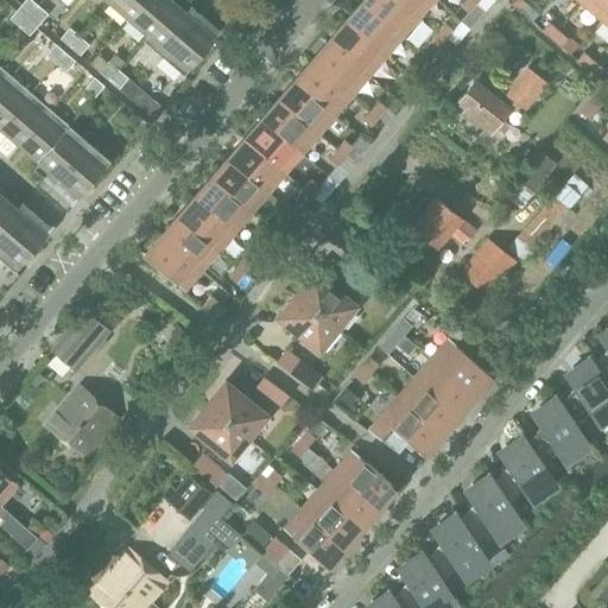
[(25,0),(18,8),(27,17),(38,6),(30,0),(25,0)]
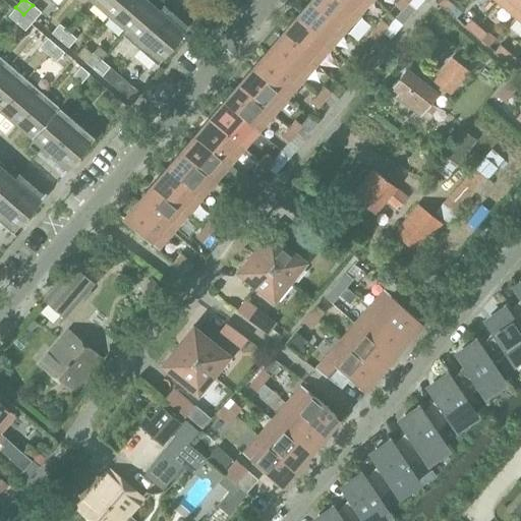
[(123,0),(94,0),(93,2),(109,16),(123,0)]
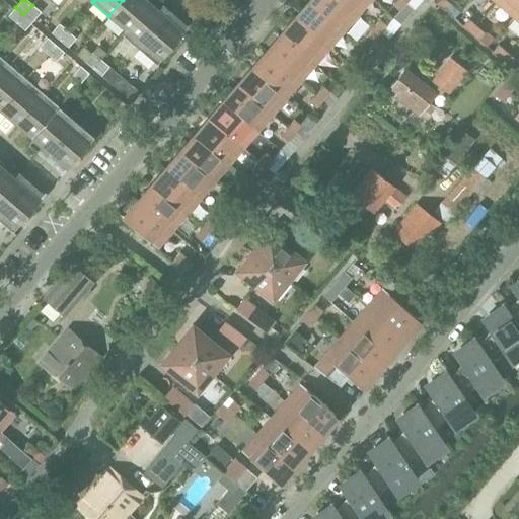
[(125,30),(148,4),(143,0),(123,0),(108,16),(124,29),(125,30)]
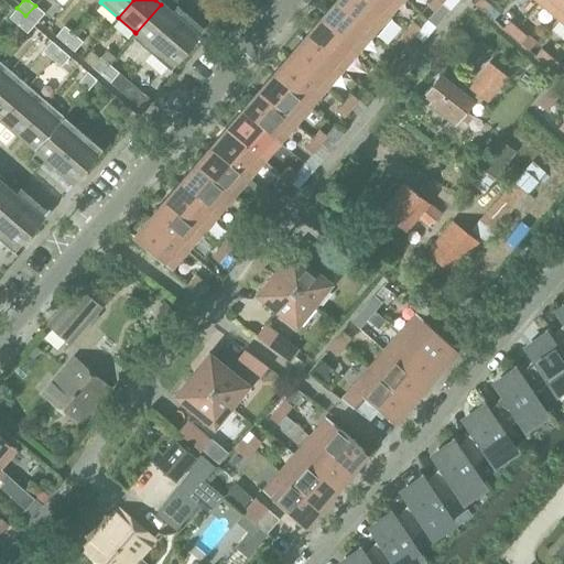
[(369,0),(338,0),(336,2),(373,34),(389,17),(369,0)]
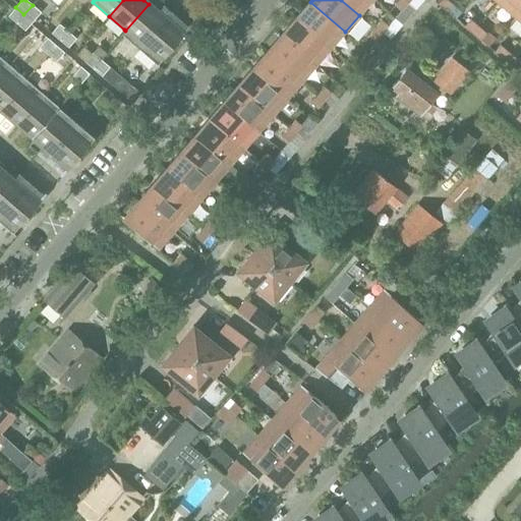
[(341,0),(359,15),(371,0),(341,0)]
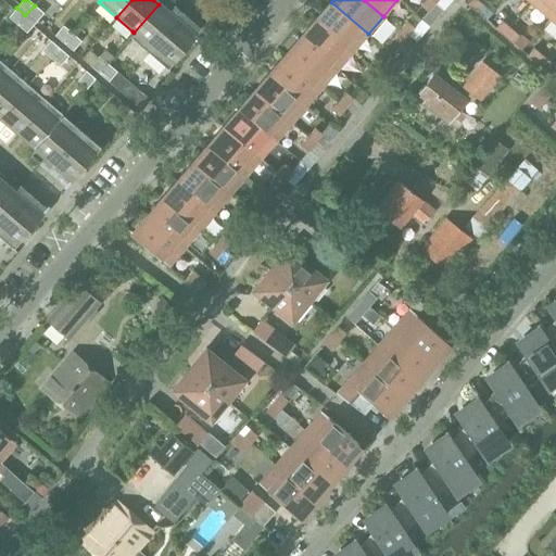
[(427,12),(434,2),(431,0),(425,0),(420,5),(427,12)]
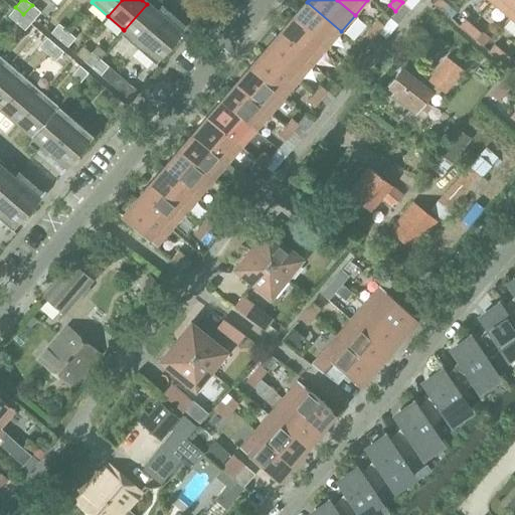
[(417,0),(404,0),(402,2),(410,9),(417,0)]
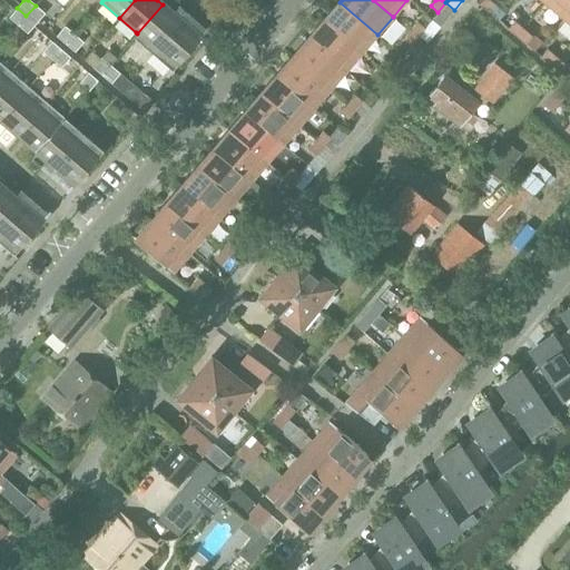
[(494,5),(490,0),(482,0),(480,3),(489,11),(494,5)]
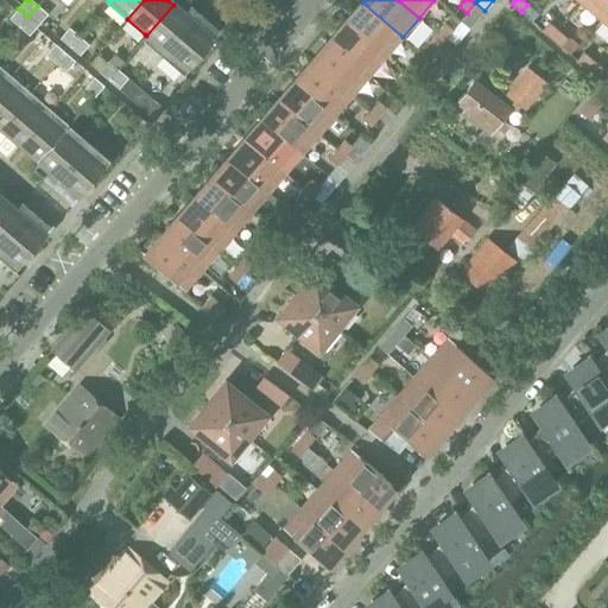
[(607,11),(607,0),(583,0),(581,4),(601,20),(607,11)]
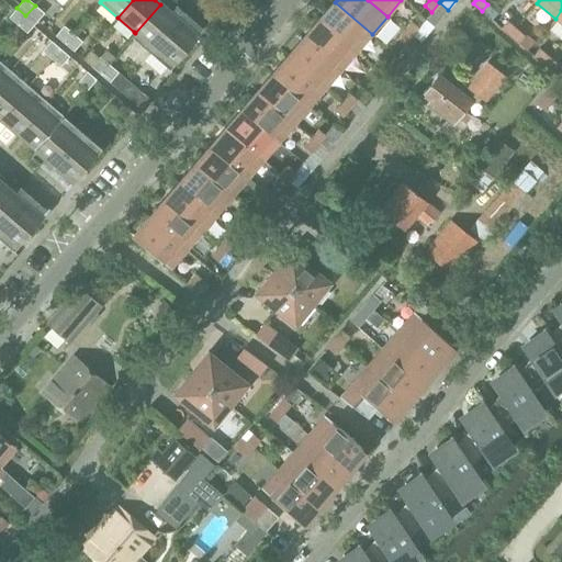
[(335,2),(319,21),(357,52),(372,34),(335,2)]
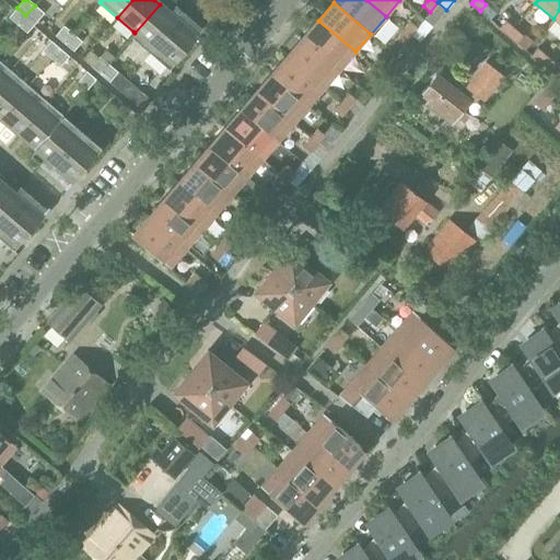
[(446,10),(438,2),(430,12),(423,19),(432,27),(446,10)]
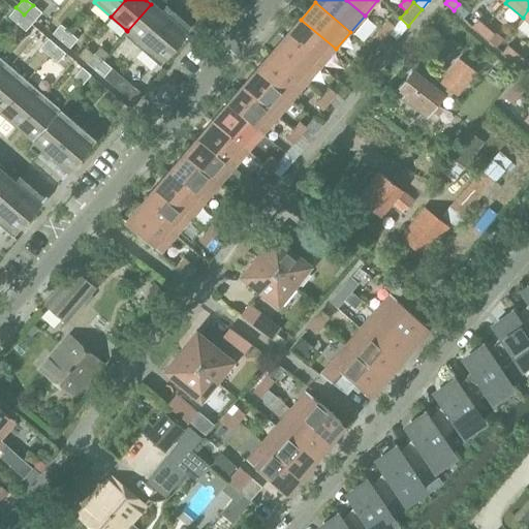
[(160,12),(151,4),(127,31),(126,30),(123,34),(142,50),(168,19),(163,14),(160,12)]
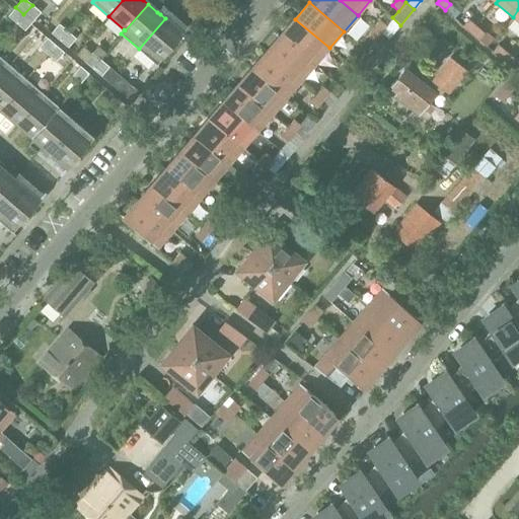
[(32,21),(41,12),(32,5),(23,14),(32,21)]
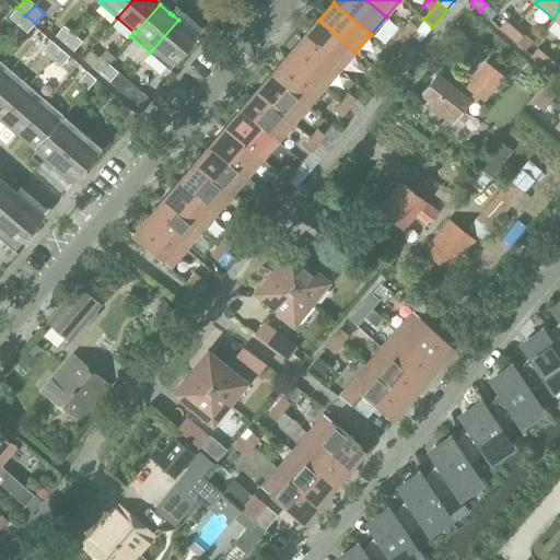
[(16,24),(25,15),(16,8),(9,18),(16,24)]
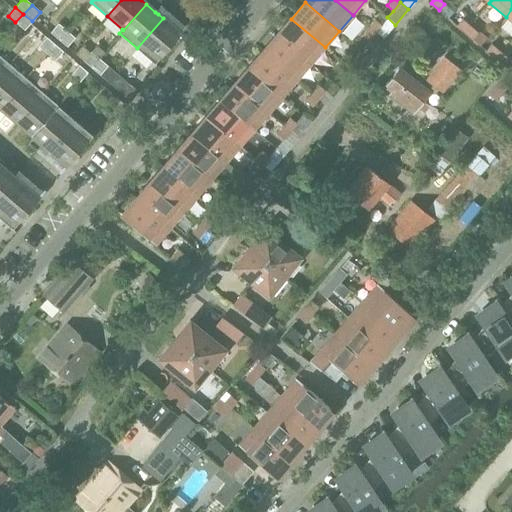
[(24,30),(32,21),(23,14),(15,22),(24,30)]
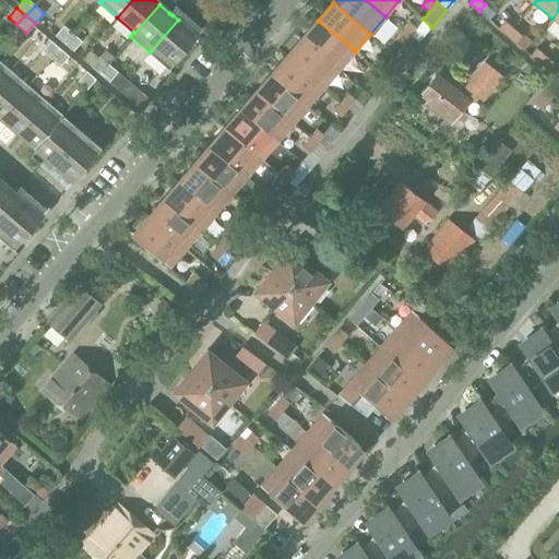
[(431,27),(423,19),(408,36),(417,43),(431,27)]
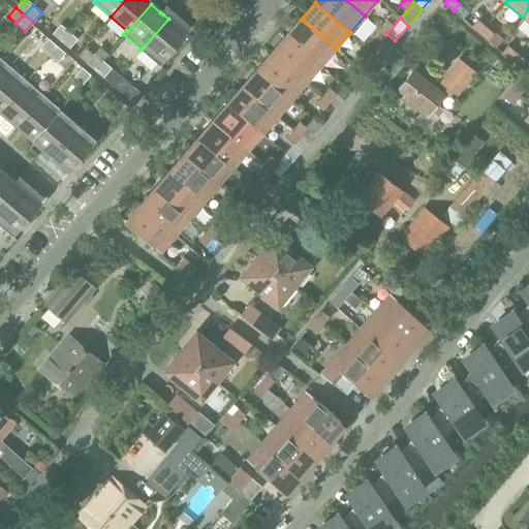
[(177,27),(168,19),(142,50),(159,64),(186,34),(177,27)]
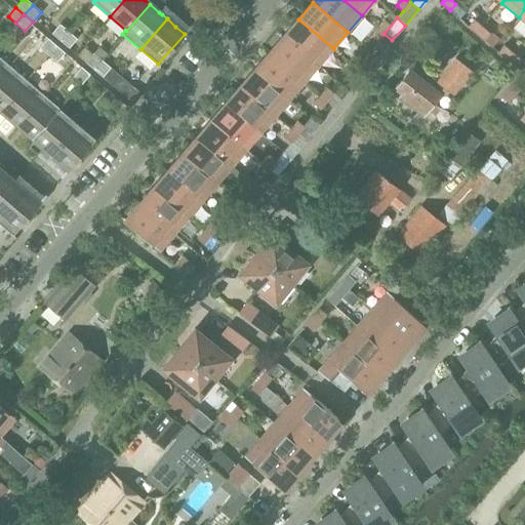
[(298,19),(284,36),(319,66),(333,48),(298,19)]
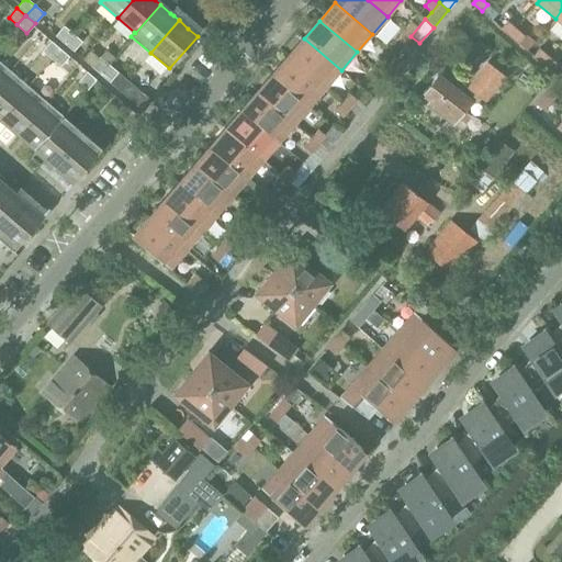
[(411,21),(404,30),(411,35),(418,27),(411,21)]
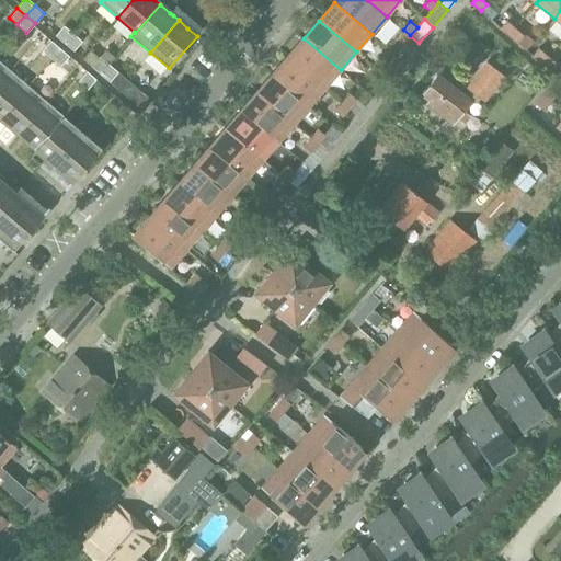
[(515,29),(506,21),(500,27),(508,35),(515,29)]
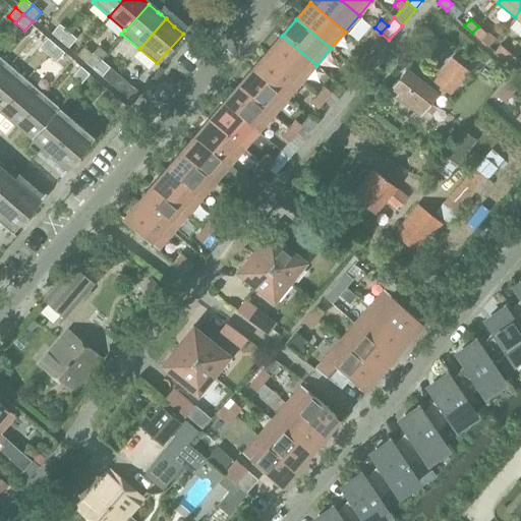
[(51,34),(60,41),(67,32),(59,23),(51,34)]
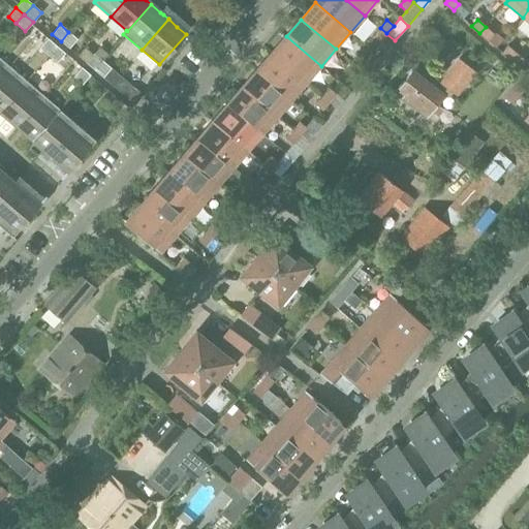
[(494,33),(486,27),(479,33),(488,39),(494,33)]
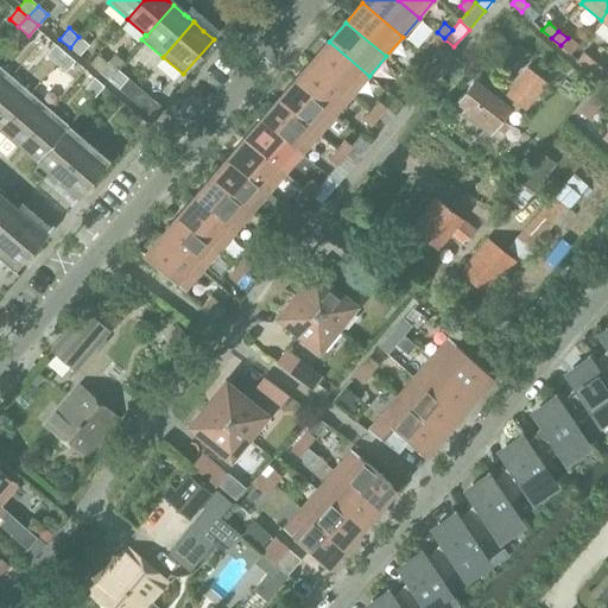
[(437,49),(444,38),(437,32),(429,42),(437,49)]
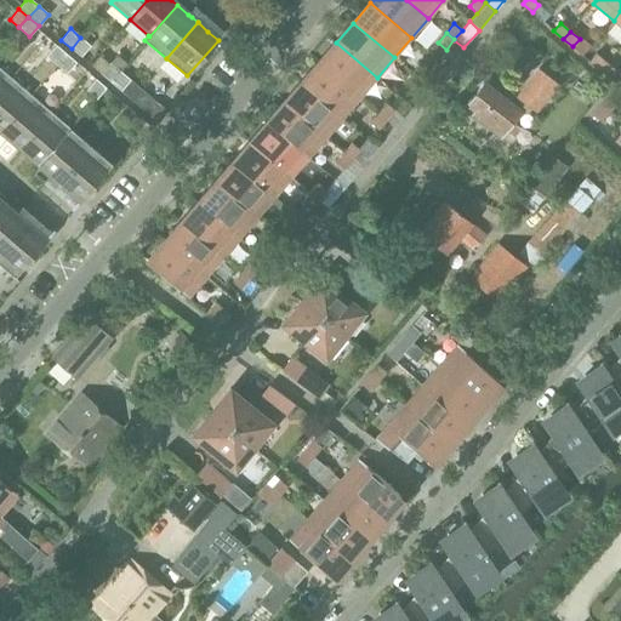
[(90,46),(80,38),(72,49),(81,57),(90,46)]
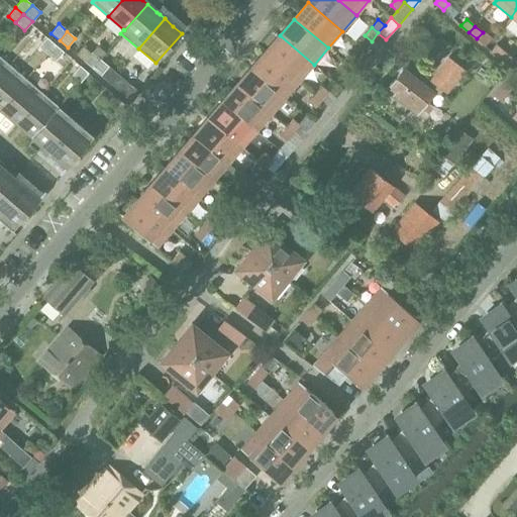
[(280,35),(266,53),(300,81),(314,65),(280,35)]
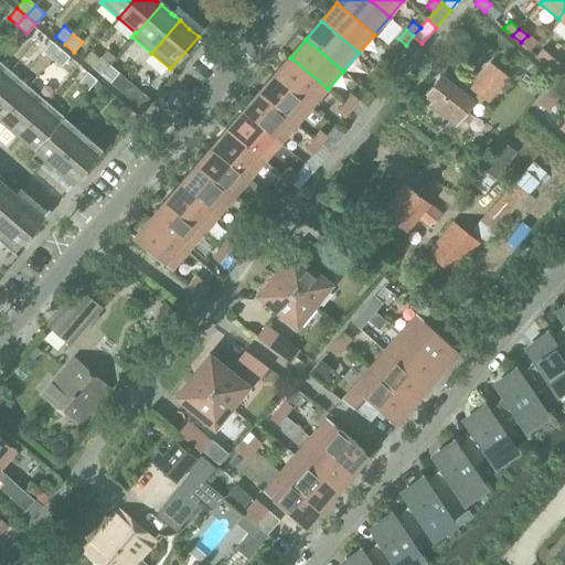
[(42,51),(51,59),(60,49),(51,41),(42,51)]
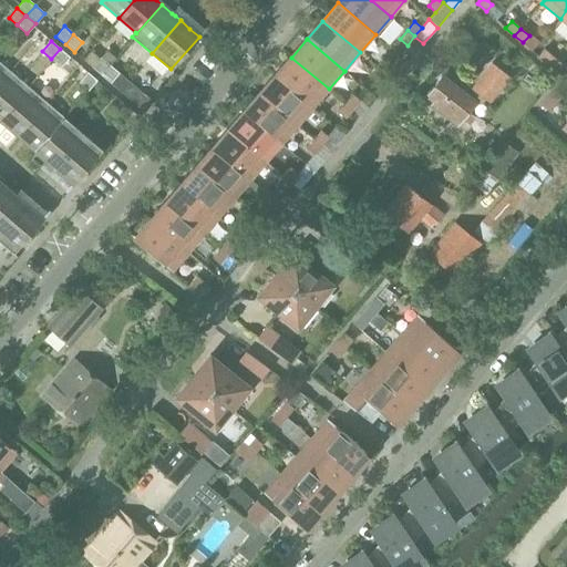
[(51,59),(61,68),(70,58),(60,49),(51,59)]
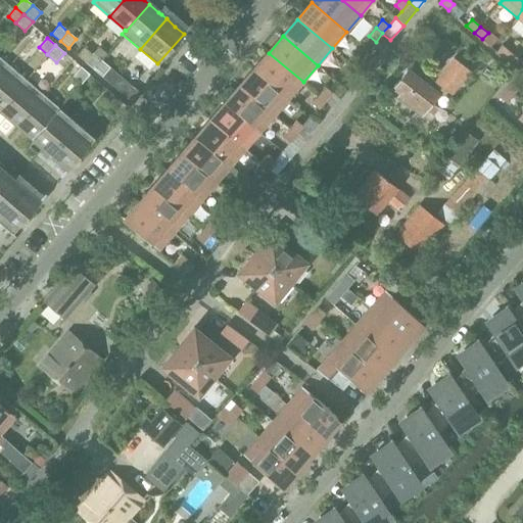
[(495,51),(504,58),(510,52),(502,45),(495,51)]
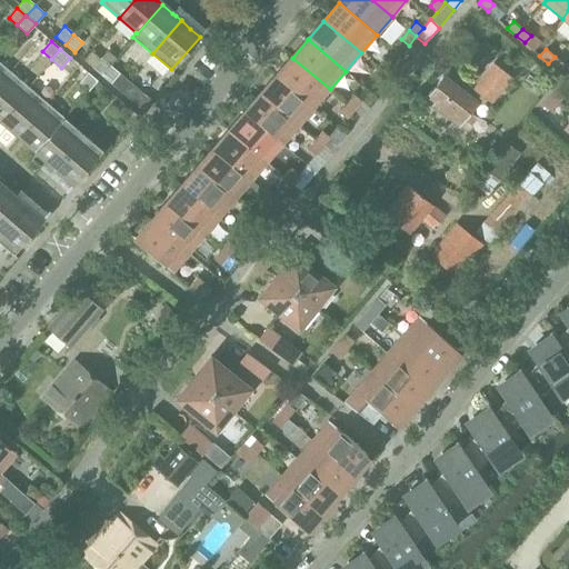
[(83,60),(100,75),(109,65),(101,58),(100,59),(100,58),(91,51),(83,60)]
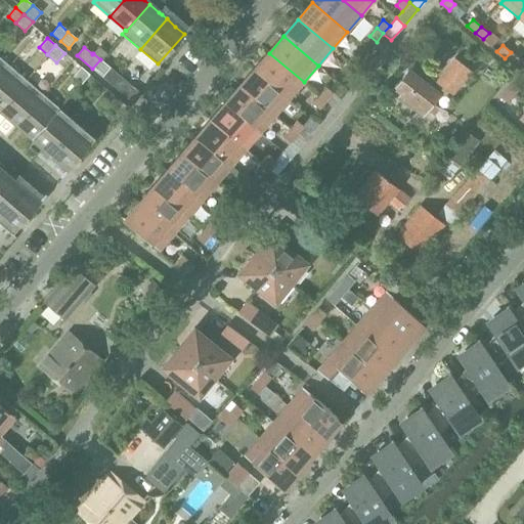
[(519,58),(511,52),(505,58),(513,66),(519,58)]
